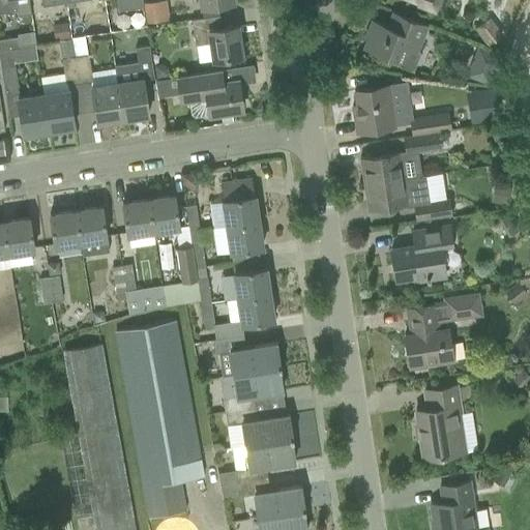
[(30,13),(28,0),(0,0),(0,12),(17,10),(18,15),(30,13)]
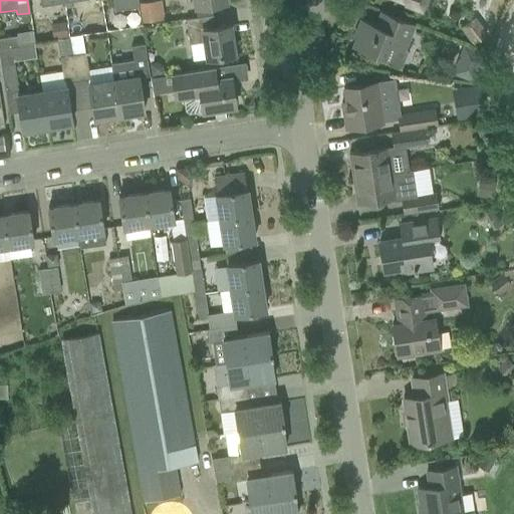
[(27,0),(29,13),(30,13),(28,0),(39,0),(40,6),(64,2),(64,0),(27,0)]
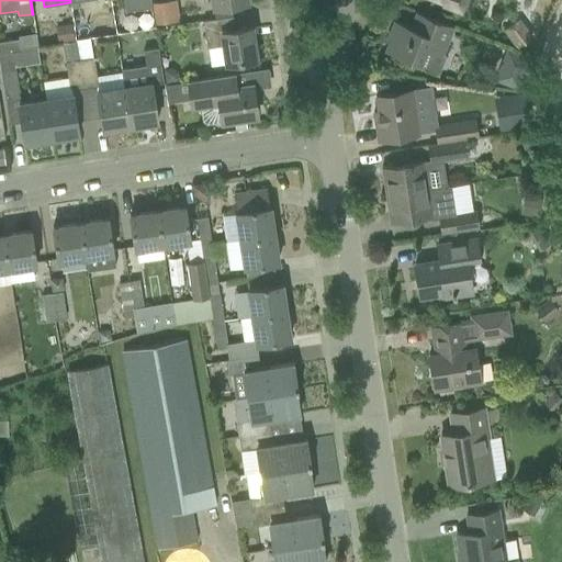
[(124,0),(126,11),(152,8),(150,0),(124,0)]
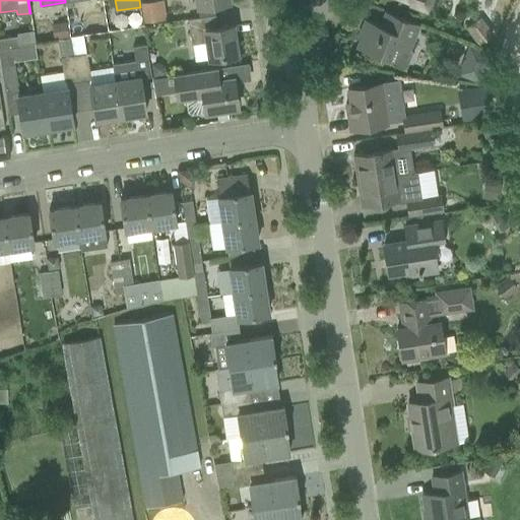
[(407,0),(406,5),(428,12),(431,0),(407,0)]
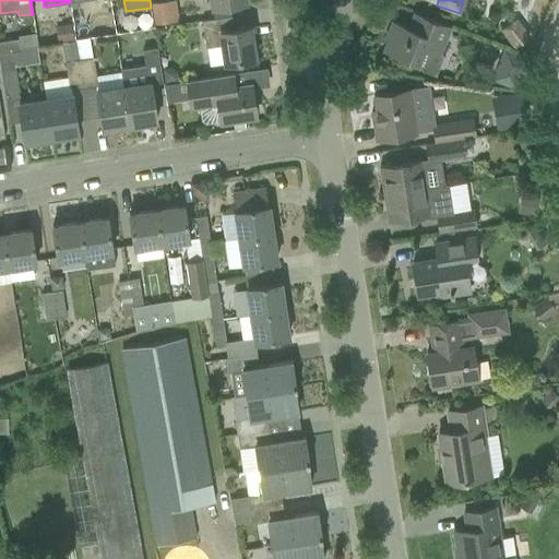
[(179,20),(178,12),(168,14),(166,1),(152,3),(155,23),(179,20)]
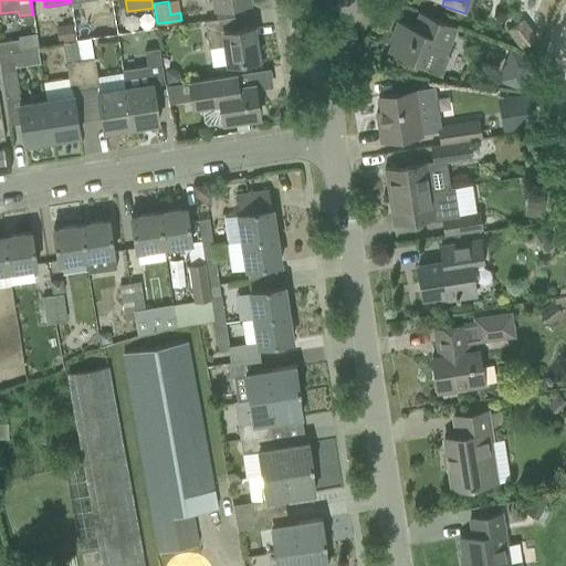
[(413,27),(397,21),(390,41),(391,41),(388,51),(421,64),(420,67),(442,75),(449,55),(446,54),(457,25),(419,11),(413,27)]
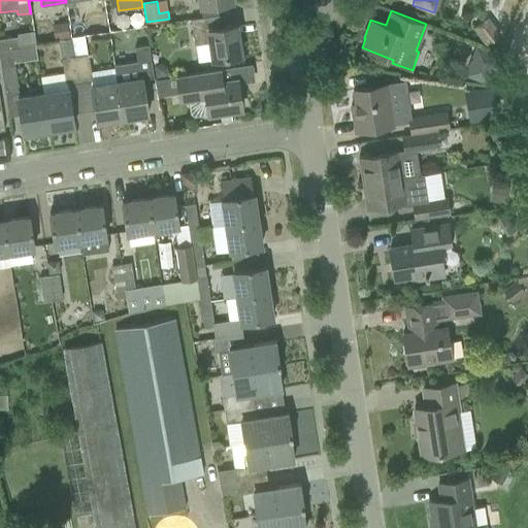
[(212,60),(241,55),(237,26),(221,28),(219,14),(191,20),(195,45),(209,42),(212,60)]
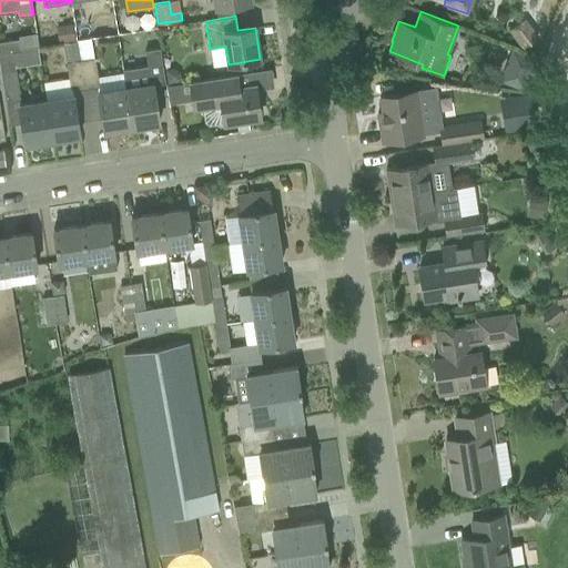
[(514,37),(523,48),(538,37),(529,26),(514,37)]
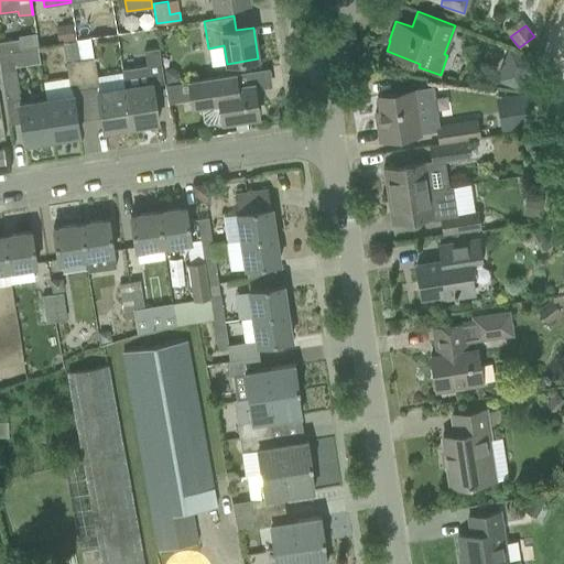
[(60,44),(63,43),(74,42),(73,28),(57,30),(60,44)]
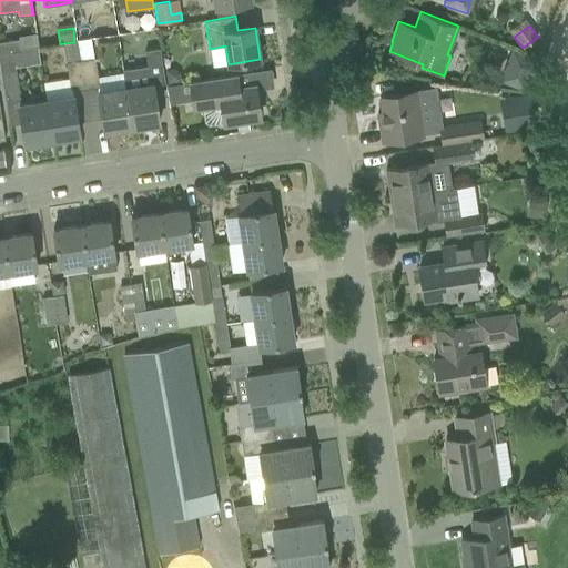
[(0,53),(13,52),(21,50),(19,39),(0,41),(0,53)]
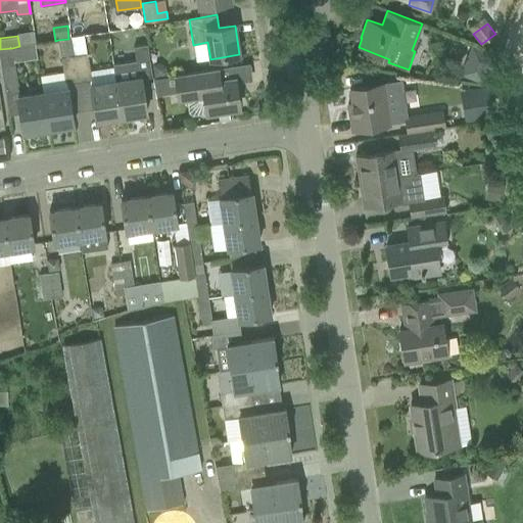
[(79,82),(92,80),(88,54),(87,54),(84,36),(72,38),(79,82)]
